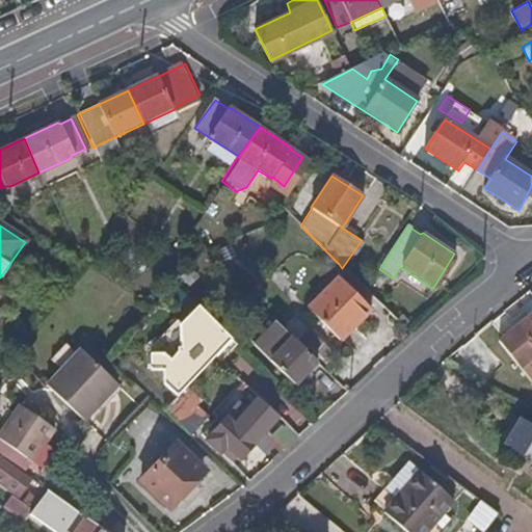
[(349,290),(356,282),(342,268),(339,264),(326,276),(333,282),(306,311),(338,342),(370,309),(349,290)]
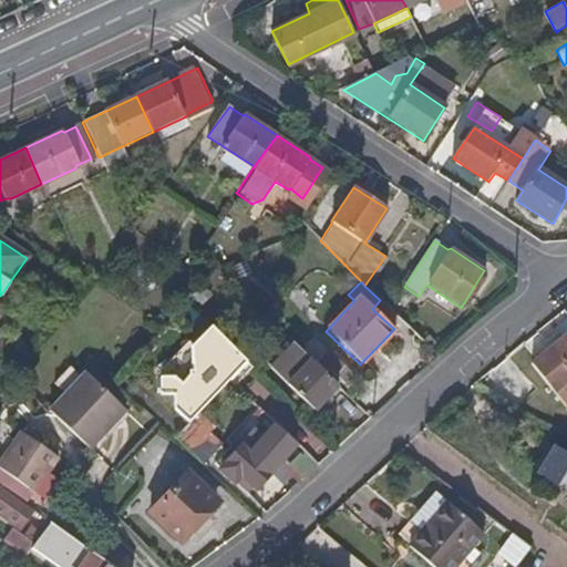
[(228,381),(232,384),(250,367),(240,356),(210,327),(189,349),(188,360),(171,359),(169,380),(154,380),(155,398),(169,399),(168,411),(185,426),(192,419),(228,381)]
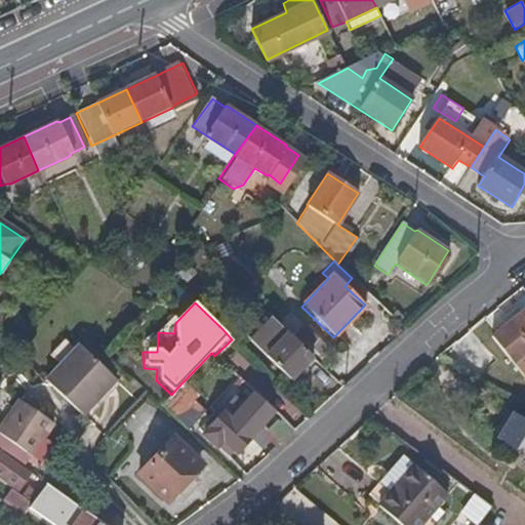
[(524,378),(524,308),(488,338),(524,378)]
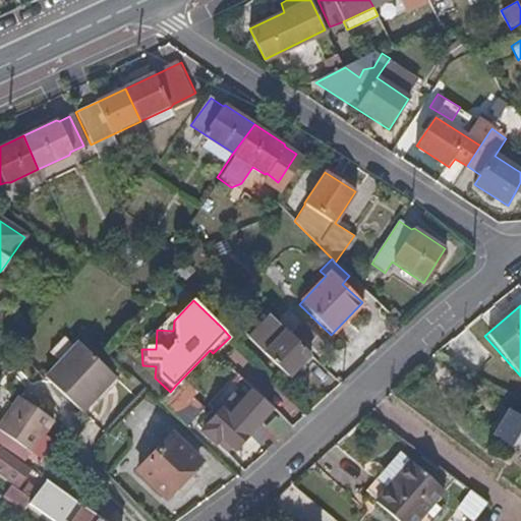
[(245,338),(287,377),(308,354),(301,348),(288,335),(267,314),(245,338)]
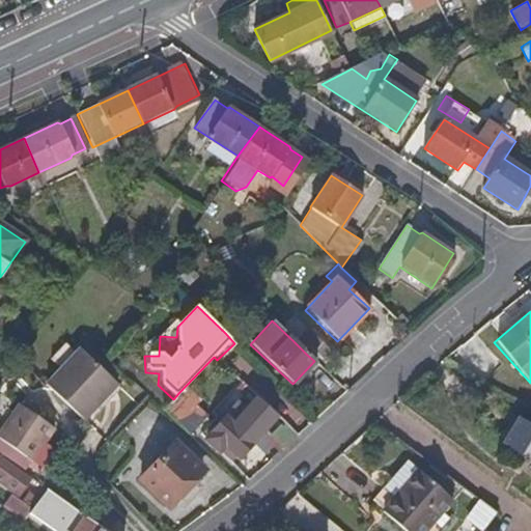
[(173,323),(160,336),(176,337),(177,327),(173,323)]
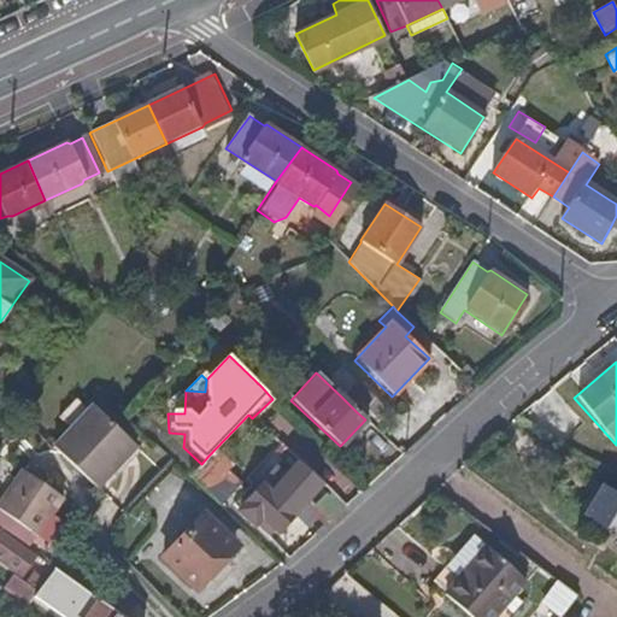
[(341,397),(357,412),(360,407),(372,417),(381,409),(354,382),(341,397)]
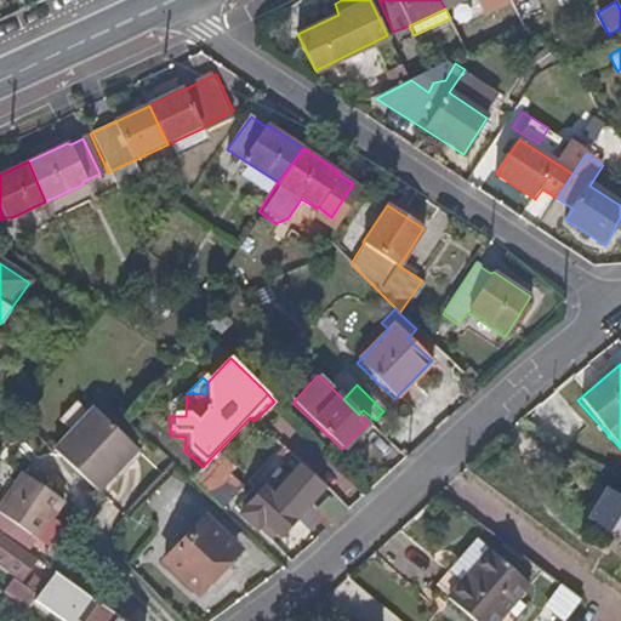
[(47,442),(96,488),(110,472),(106,468),(131,442),(86,399),(83,403),(70,392),(52,411),(64,422),(47,442)]
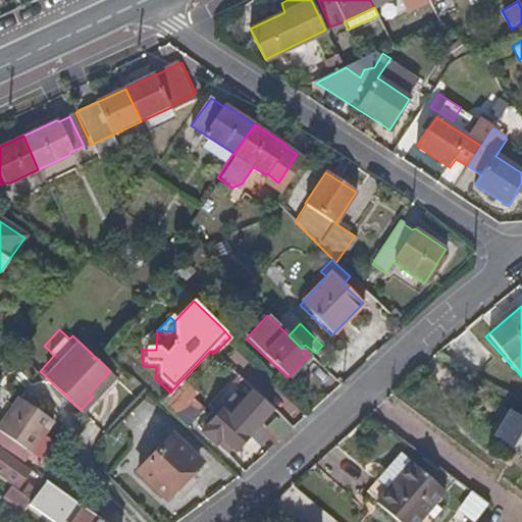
[(89,394),(93,397),(96,400),(117,376),(110,371),(89,394)]
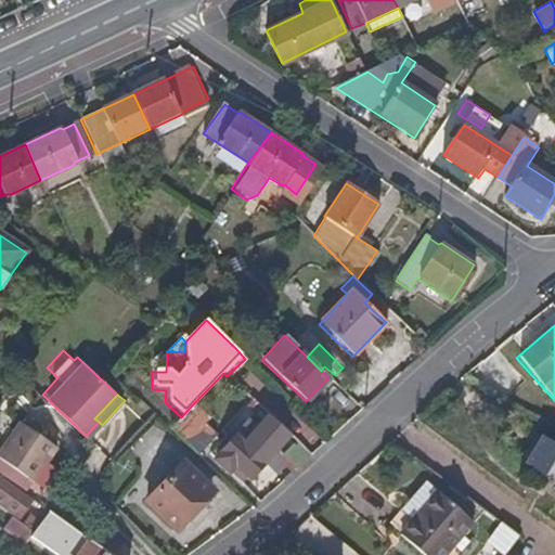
[(170,428),(197,453),(215,436),(188,410),(181,417),(170,428)]
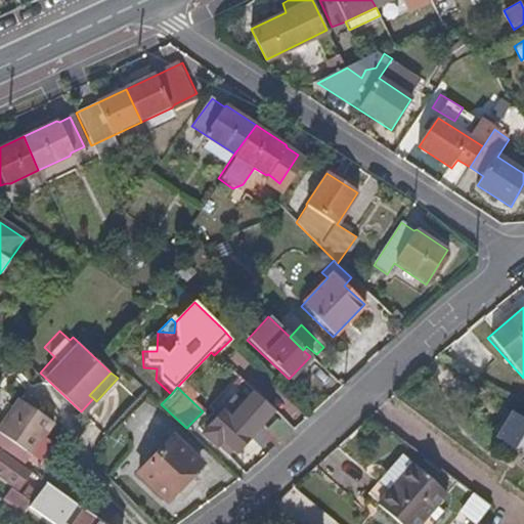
[(51,418),(18,395),(0,419),(0,430),(29,450),(51,418)]
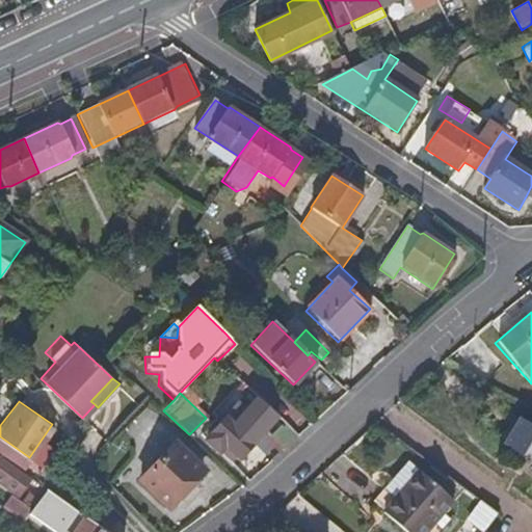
[(223,445),(237,458),(266,429),(237,403),(205,439),(218,450),(223,445)]
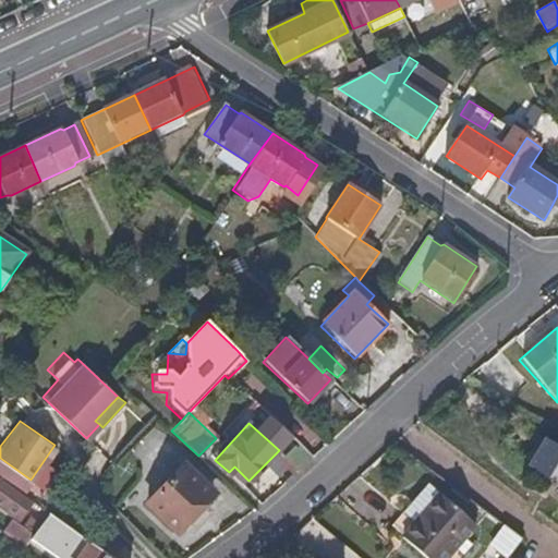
[(557,446),(543,437),(525,466),(545,478),(547,476),(557,483),(557,495),(557,497),(557,446)]
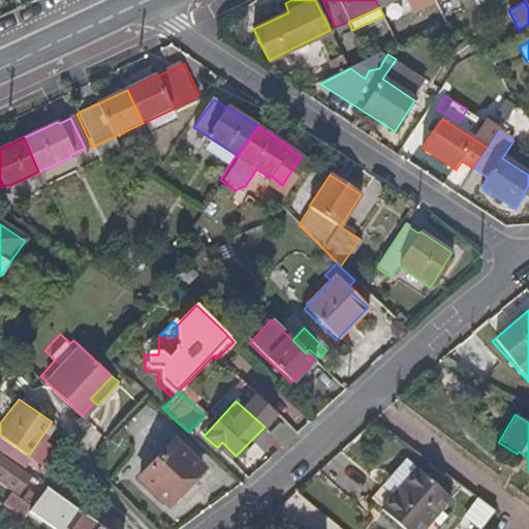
[(203,467),(174,439),(138,474),(167,503),(203,467)]
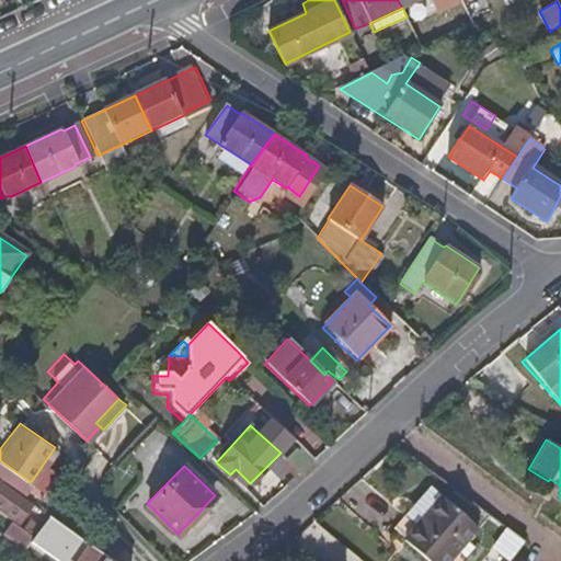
[(0,501),(2,500),(12,506),(10,512),(31,527),(42,511),(0,481),(0,501)]
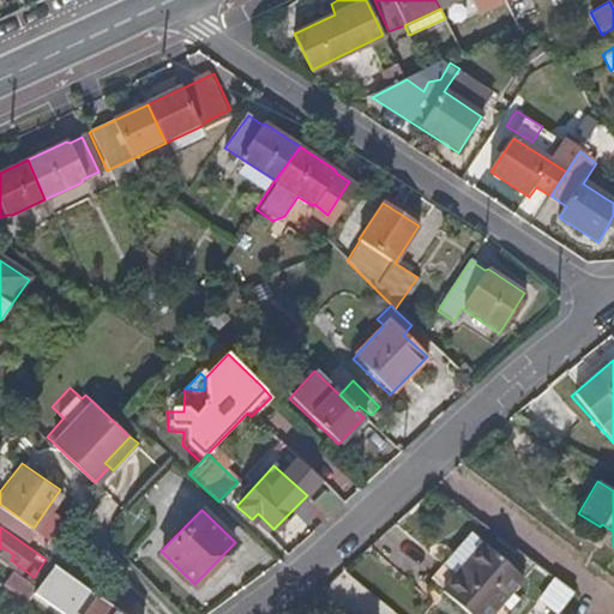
[(488,547),(450,596),(471,613),(500,613),(528,577),(488,547)]
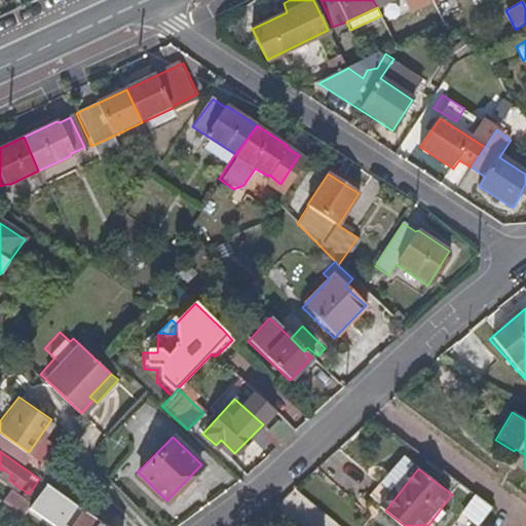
[(104,525),(100,523),(99,522),(82,511),(59,493),(43,482),(31,499),(29,502),(60,525),(104,525)]
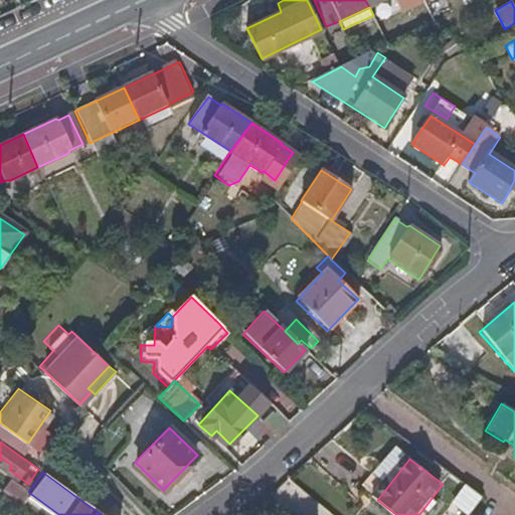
[(2,489),(1,490),(20,503),(28,492),(10,479),(2,489)]
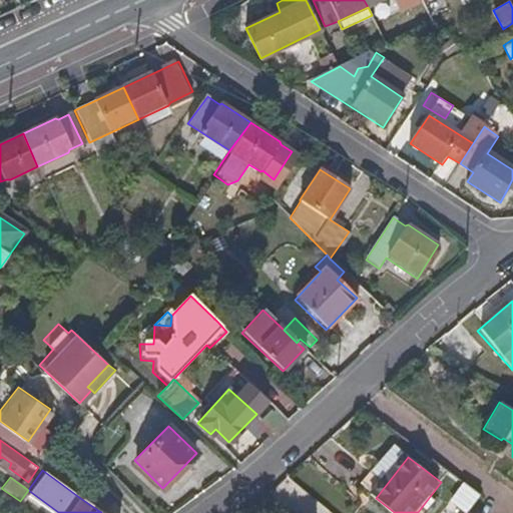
[(461,481),(448,500),(467,512),(480,494),(461,481)]
